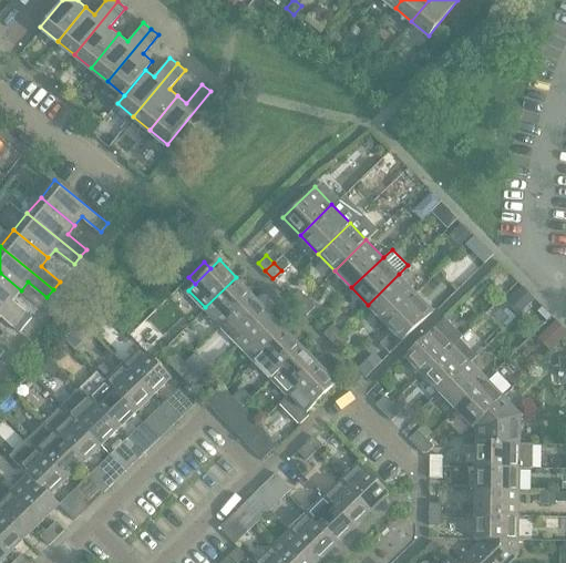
[(14,299),(21,290),(0,273),(0,300),(27,323),(33,315),(14,299)]
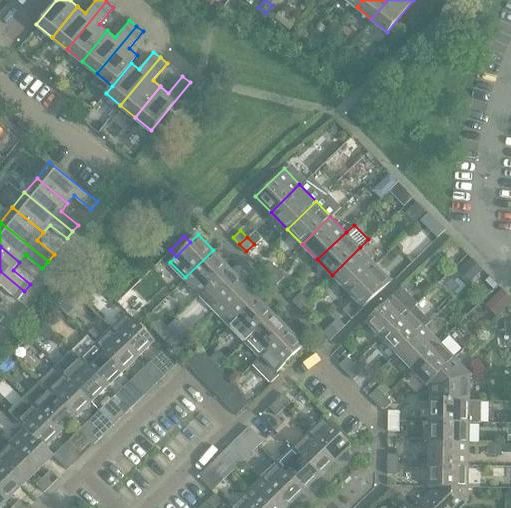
[(347,291),(375,263),(360,247),(332,275),(347,291)]
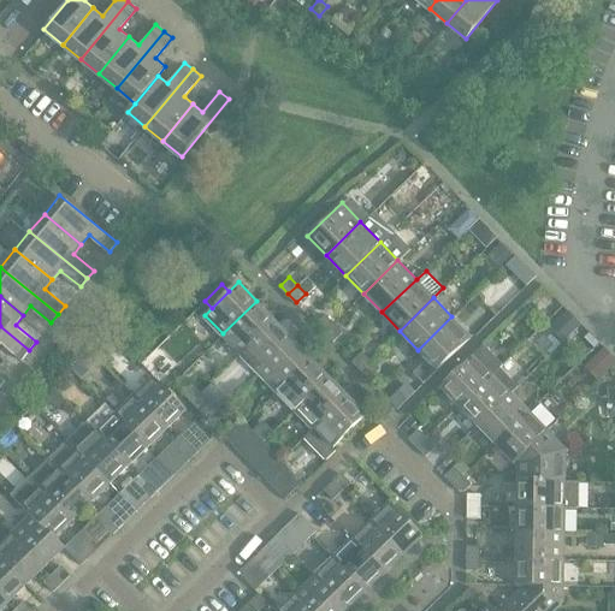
[(241,351),(275,319),(256,301),(223,333),(241,351)]
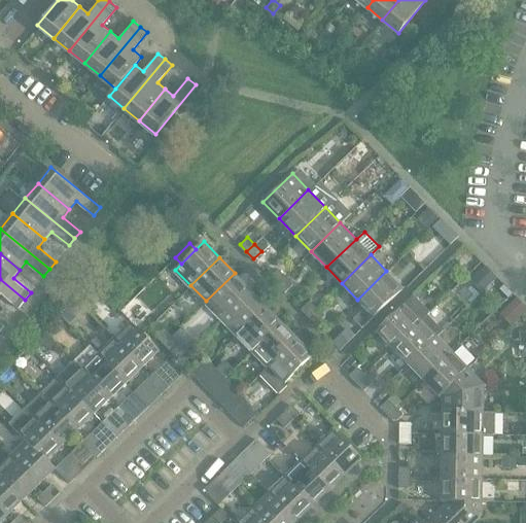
[(286,276),(279,269),(271,277),(277,284),(286,276)]
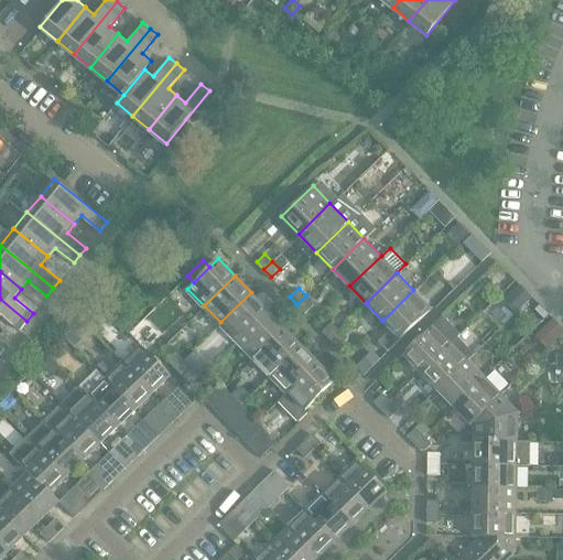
[(390,327),(377,340),(387,350),(399,337),(431,308),(413,290),(382,321),(390,327)]
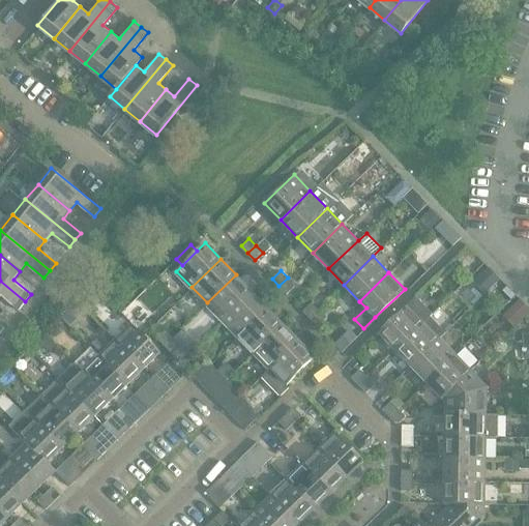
[(223,319),(252,291),(236,274),(207,302),(223,319)]
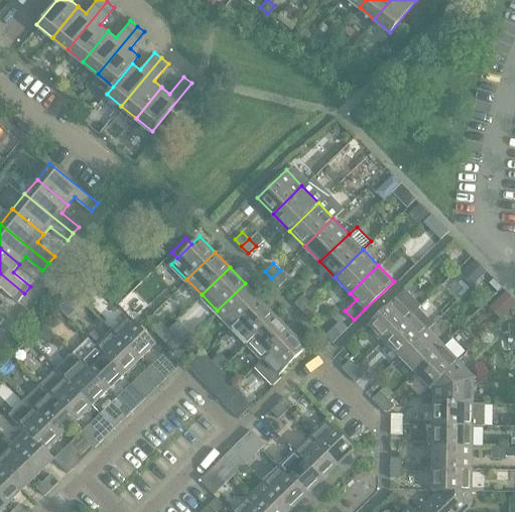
[(278,285),(287,278),(280,270),(271,278),(278,285)]
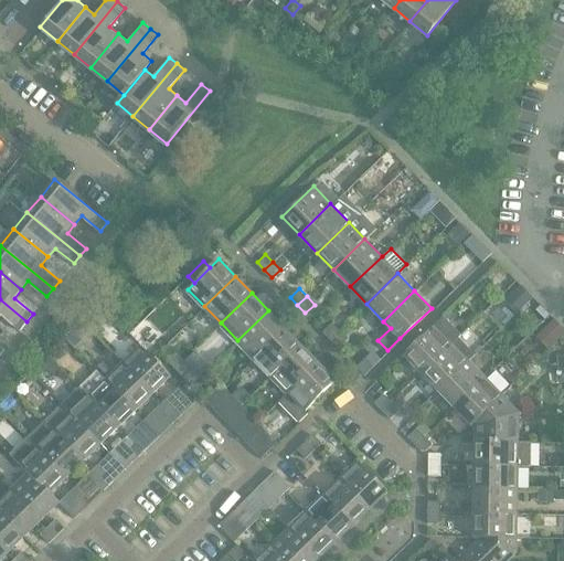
[(27,321),(0,299),(0,315),(1,314),(20,329),(27,321)]
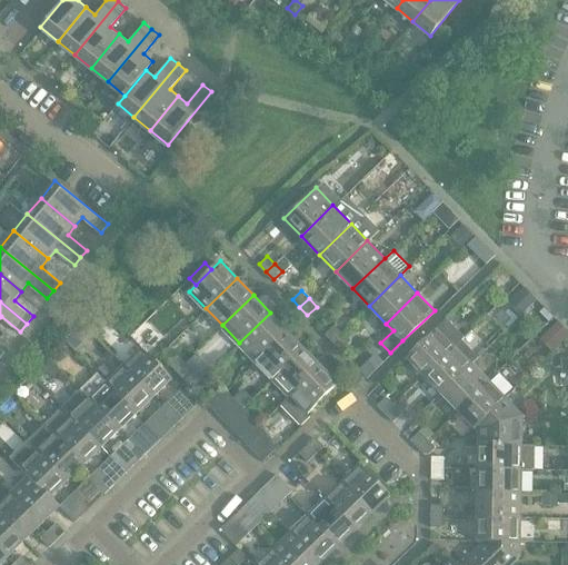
[(257,360),(287,330),(270,313),(239,343),(257,360)]
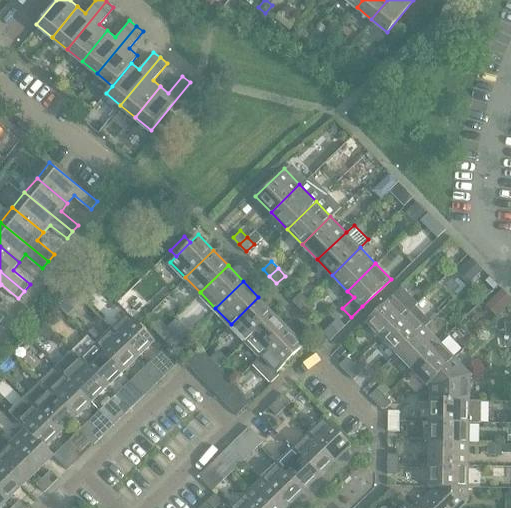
[(382,337),(415,303),(418,300),(402,285),(366,320),(382,337)]
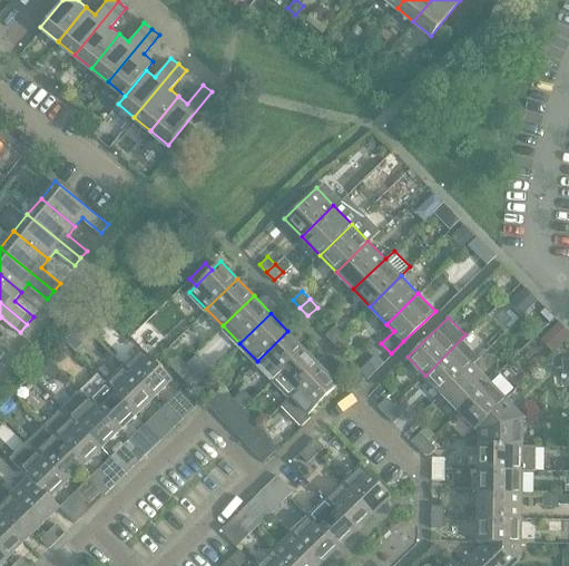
[(342,333),(334,324),(325,333),(333,342),(342,333)]
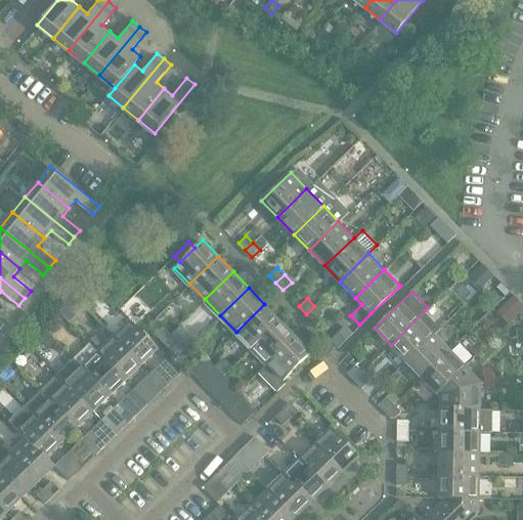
[(138,316),(145,308),(138,300),(130,308),(138,316)]
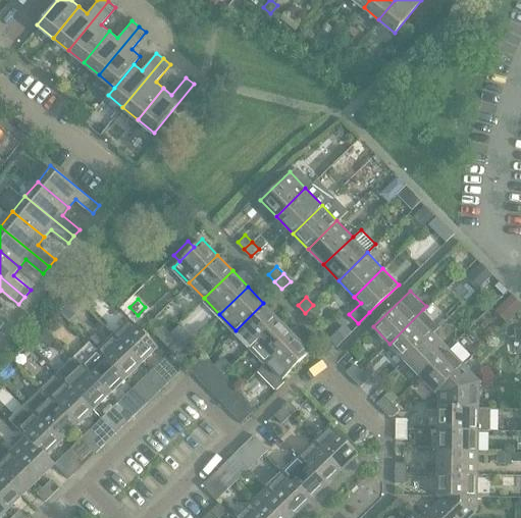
[(251,346),(279,318),(263,303),(236,330),(251,346)]
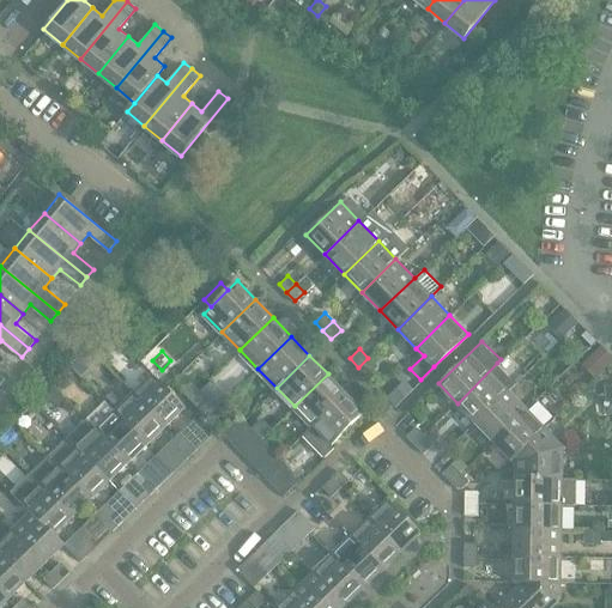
[(368,376),(377,366),(368,358),(358,368),(368,376)]
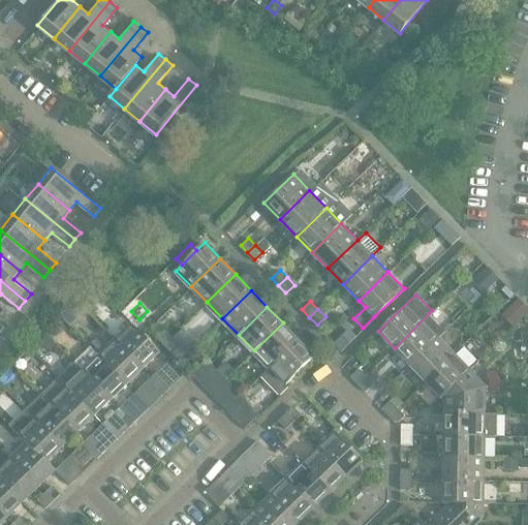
[(410,364),(438,337),(445,330),(429,313),(395,348),(410,364)]
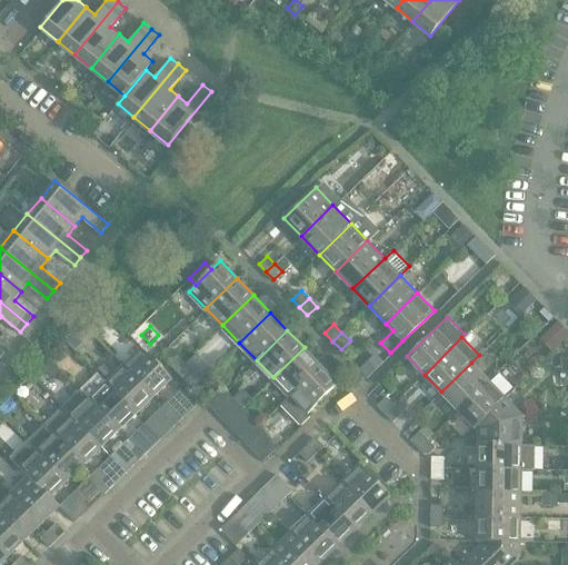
[(171,377),(153,358),(141,346),(125,363),(153,394),(171,377)]
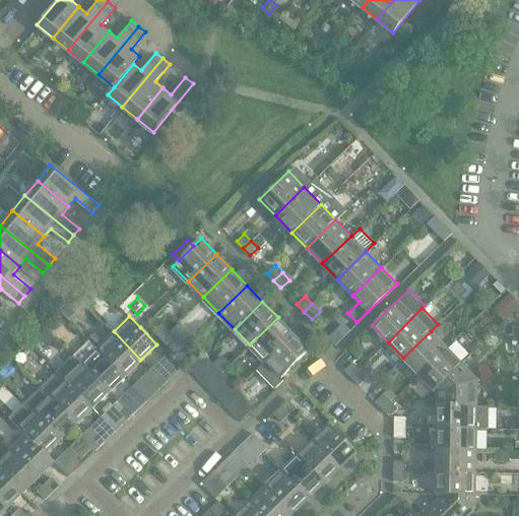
[(265,361),(294,332),(278,317),(250,344),(265,361)]
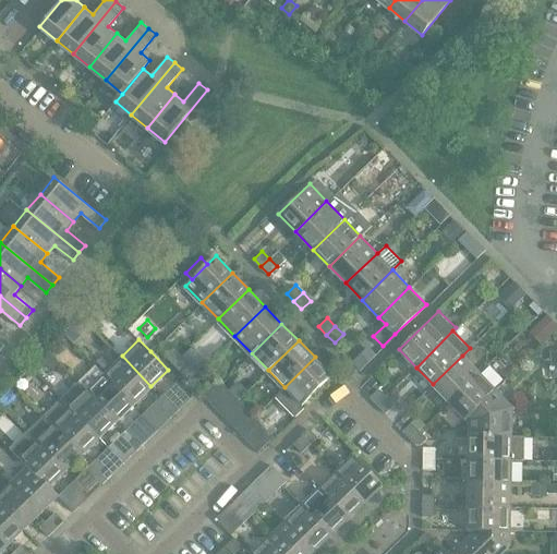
[(182,356),(174,348),(167,356),(173,363),(182,356)]
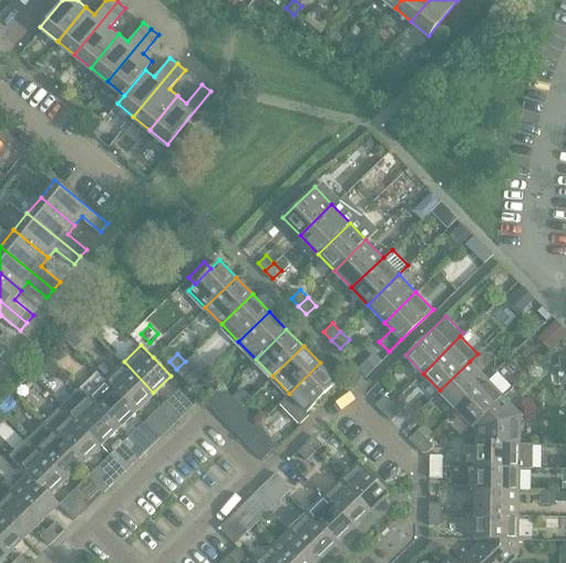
[(374,366),(366,358),(357,366),(366,375),(374,366)]
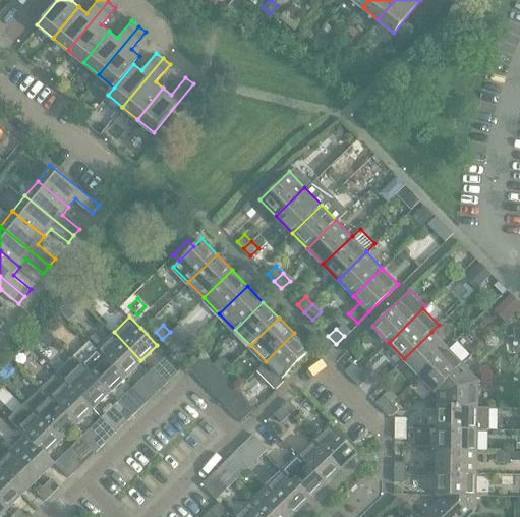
[(140,360),(114,332),(98,347),(125,376),(140,360)]
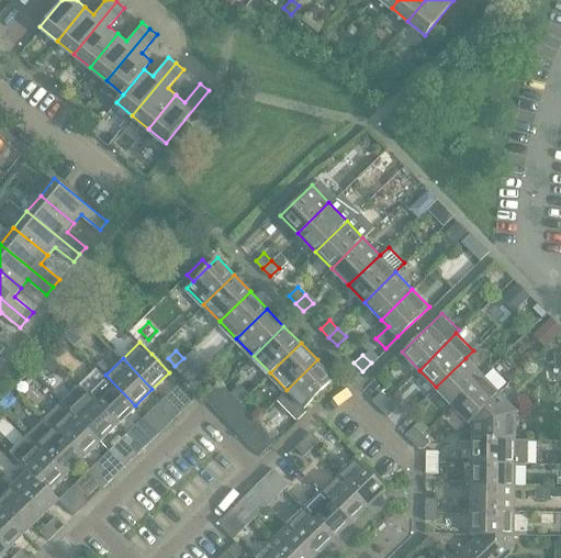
[(191,366),(183,358),(175,366),(182,374),(191,366)]
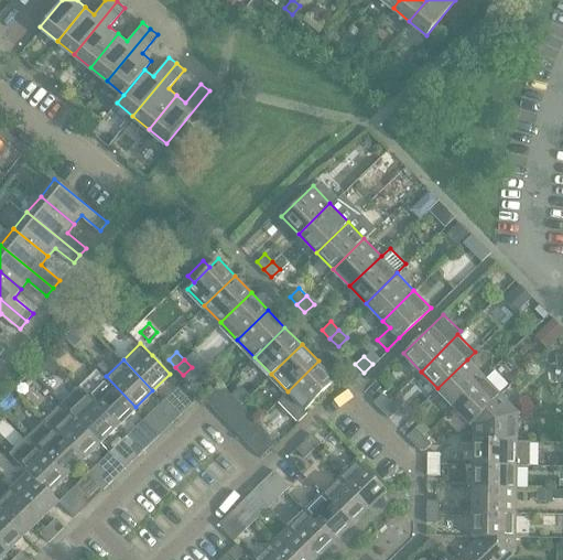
[(454,406),(484,376),(467,359),(437,388),(454,406)]
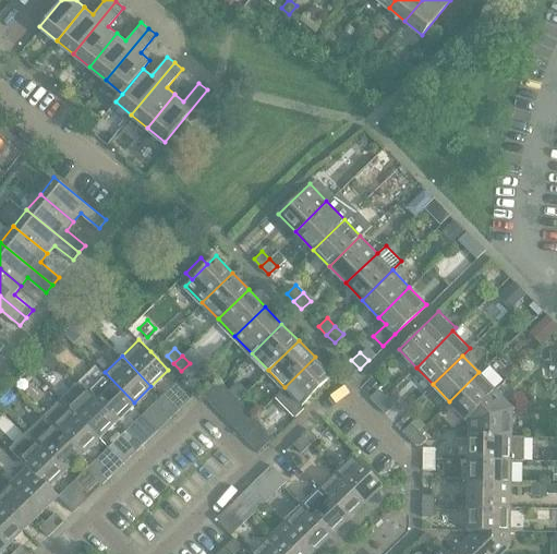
[(301,405),(331,374),(315,357),(285,387),(276,395),(295,416),(304,408),(301,405)]
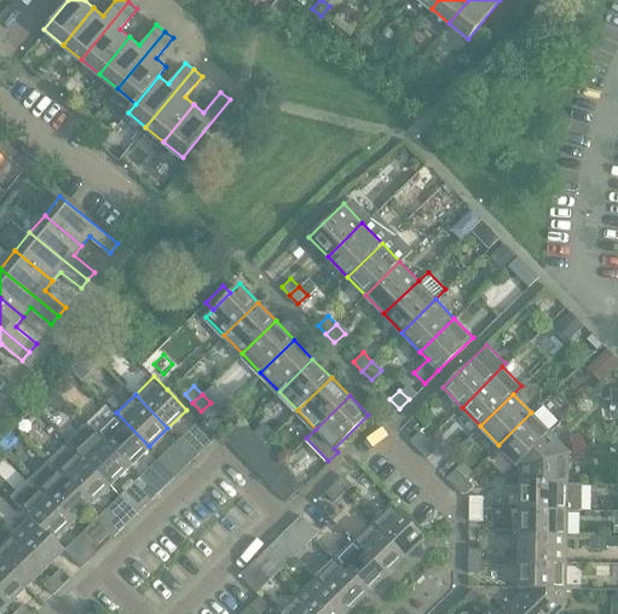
[(149,446),(116,412),(107,403),(87,421),(92,426),(97,432),(130,465),(149,446)]
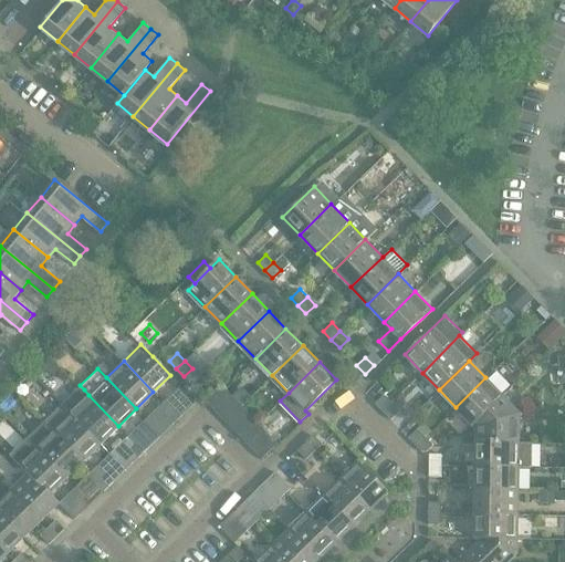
[(471,424),(502,394),(500,392),(509,383),(497,371),(488,380),(485,377),(456,407),(471,424)]
